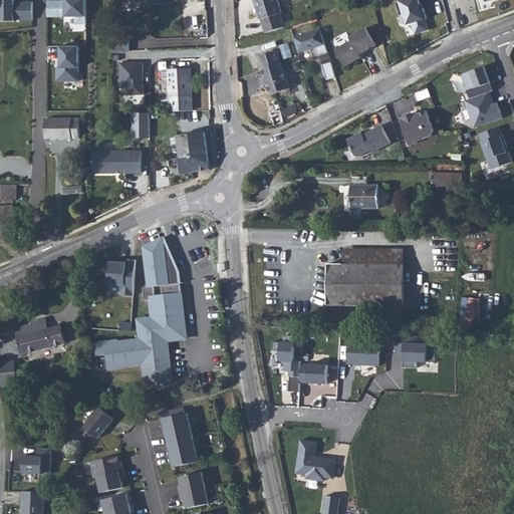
[(1,0),(1,20),(32,21),(33,2),(17,2),(16,0),(1,0)]
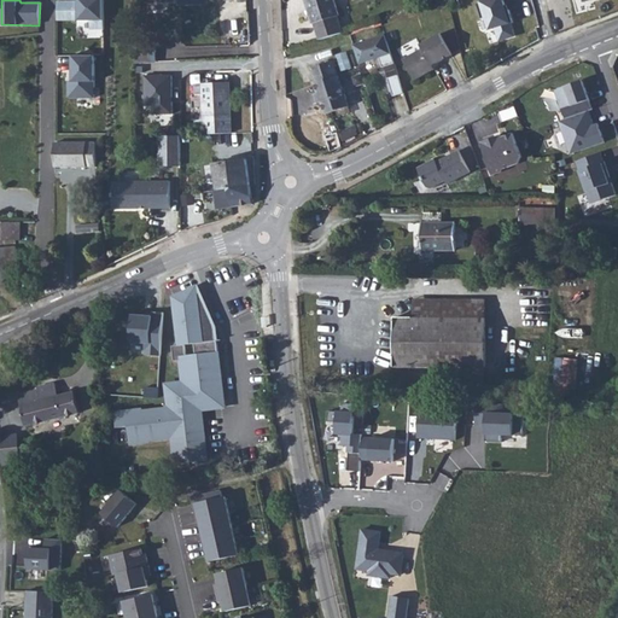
[(76,0),(77,1),(57,1),(57,21),(108,21),(108,0),(76,0)]
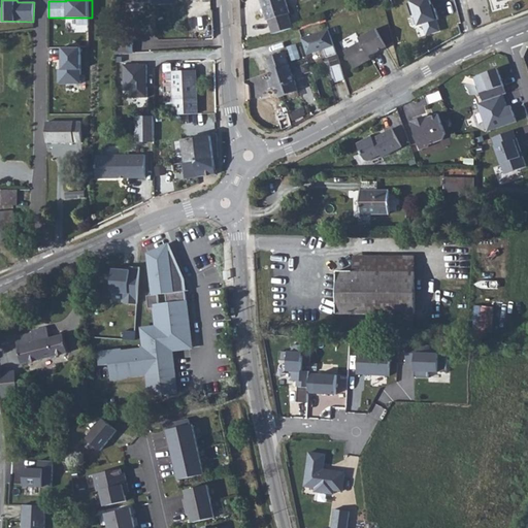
[(260,0),(267,21),(269,21),(273,34),(293,28),(289,13),(291,13),(286,0),(260,0)]
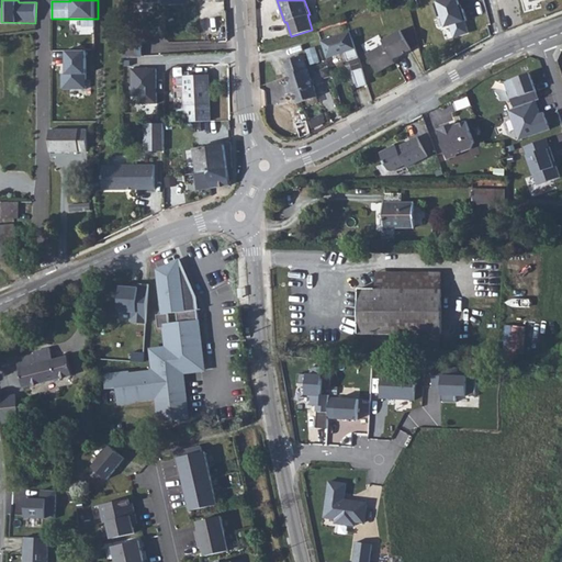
[(458,0),(437,0),(438,2),(434,3),(438,18),(442,17),(446,27),(450,26),(454,37),(469,33),(465,21),(467,21),(463,9),(461,10),(460,6),(458,0)]
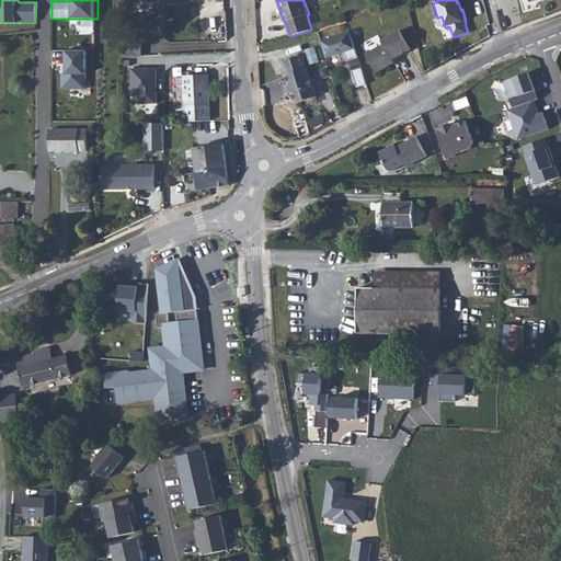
[(385,44),(366,54),(377,73),(396,63),(393,59),(411,49),(400,31),(382,41),(385,44)]
